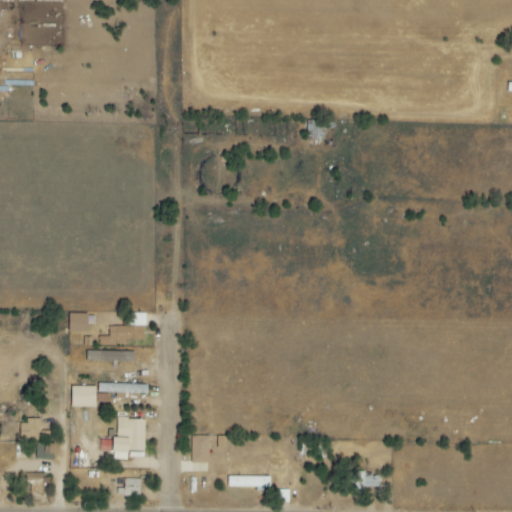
[(87,314),(68,313),(67,332),(86,332),(87,314)]
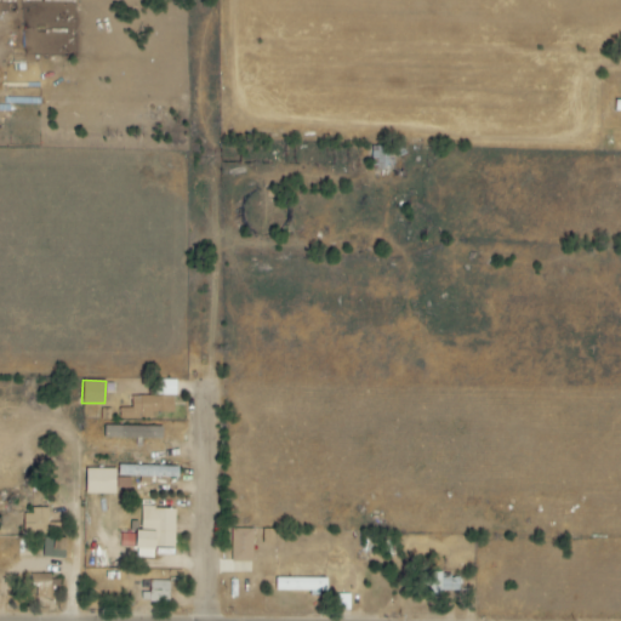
[(119,417),(153,417),(153,412),(175,411),(175,380),(153,380),(153,396),(131,397),(131,408),(119,408),(119,417)]
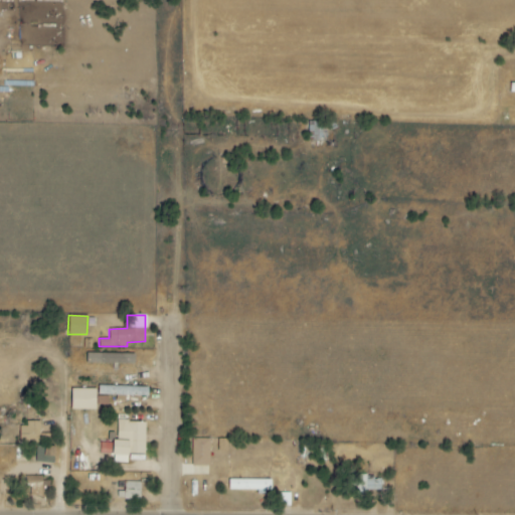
[(87,363),(134,364),(135,354),(87,353),(87,363)]
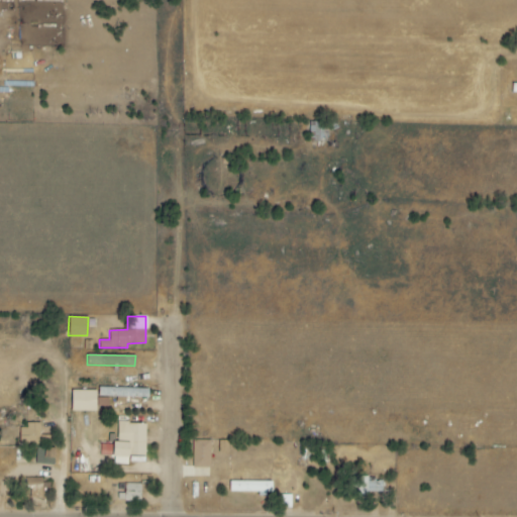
[(147,397),(148,389),(98,387),(98,396),(147,397)]
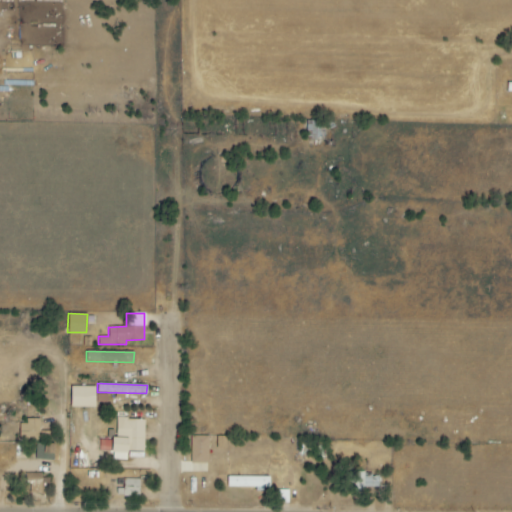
[(94,407),(95,386),(70,386),(70,407),(94,407)]
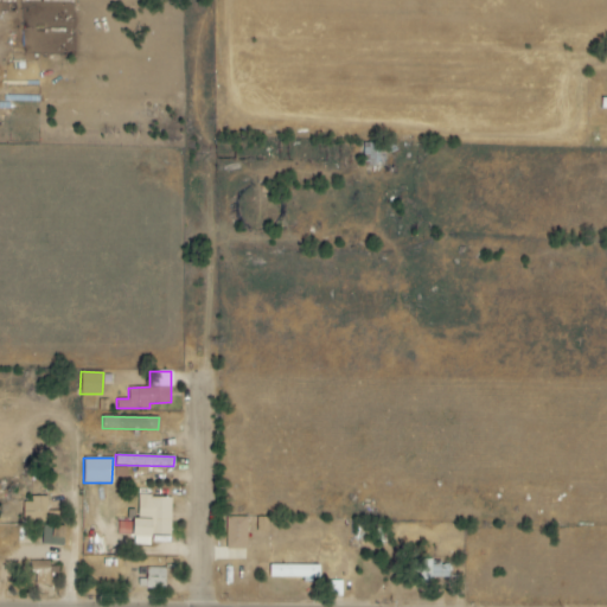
[(23,522),(48,521),(46,498),(23,499),(23,522)]
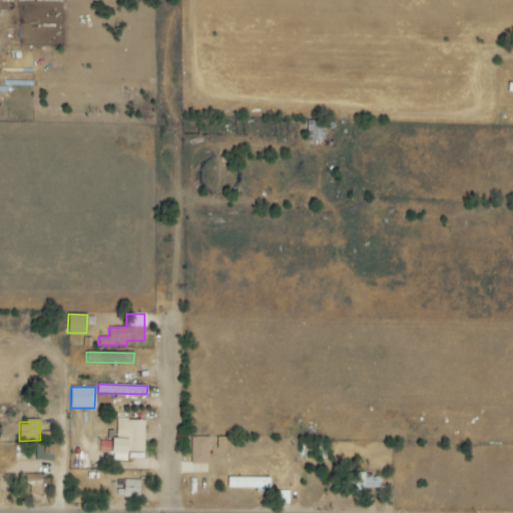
[(208,437),(191,437),(191,464),(208,464),(208,437)]
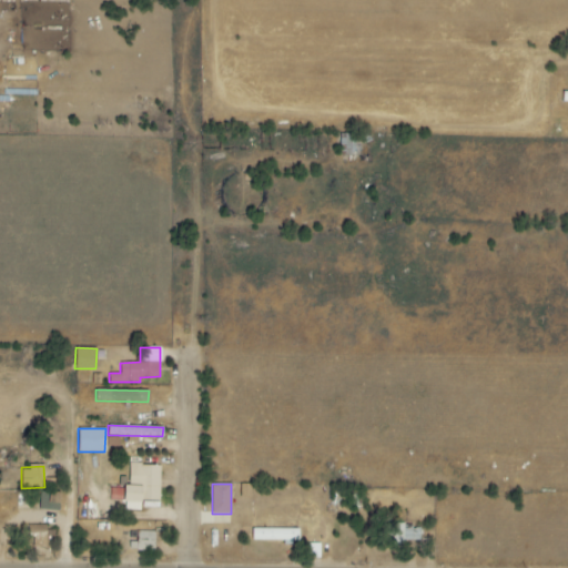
[(240,498),(250,497),(250,484),(240,485),(240,498)]
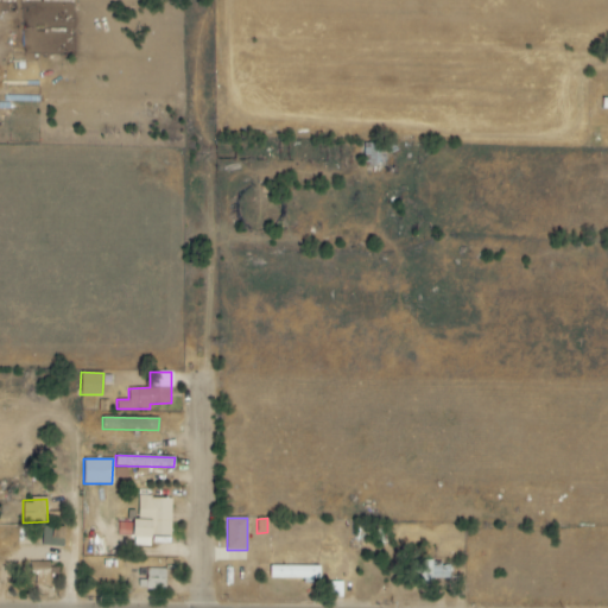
[(64,527),(43,527),(43,546),(63,546),(64,527)]
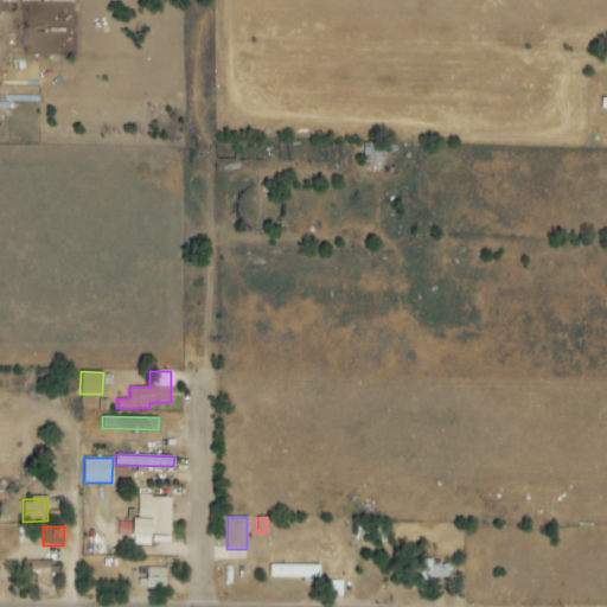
[(269,579),(319,579),(319,564),(269,566),(269,579)]
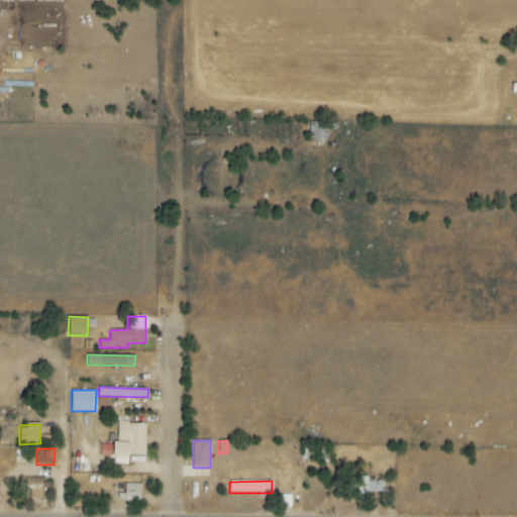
[(140,484),(124,484),(124,493),(118,493),(117,501),(140,502),(140,484)]
